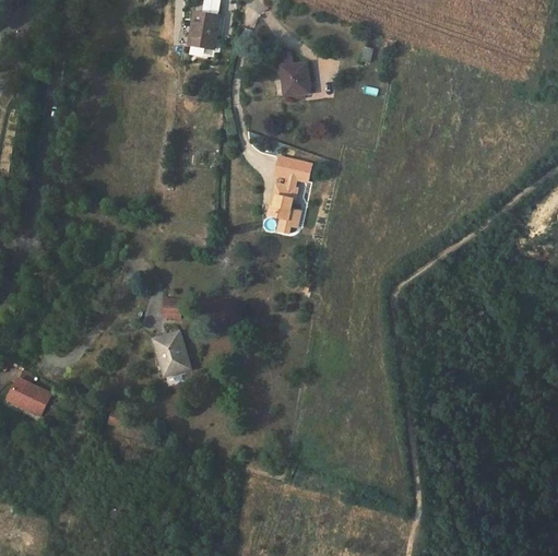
[(196,9),(190,42),(214,45),(220,13),(196,9)]
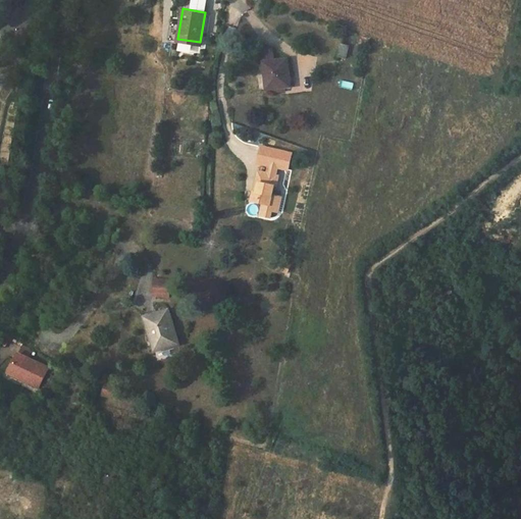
[(342,42),(339,53),(346,55),(347,51),(350,52),(351,45),(349,44),(349,43),(342,42)]
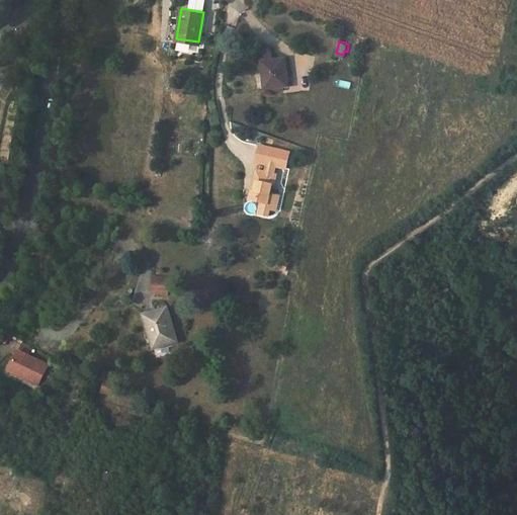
[(262,59),(265,85),(271,84),(282,83),(287,83),(284,56),(262,59)]
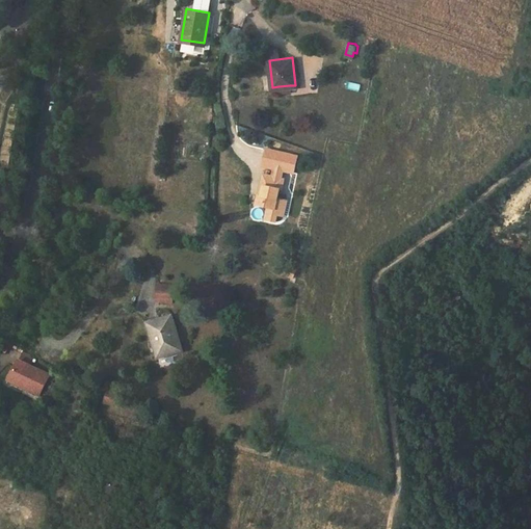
[(261,167),(273,169),(269,189),(260,187),(256,207),(267,209),(265,219),(275,221),(276,216),(283,217),(286,202),(276,200),(279,191),(281,191),(283,181),(280,180),(282,172),(291,174),(295,157),(264,151),(261,167)]
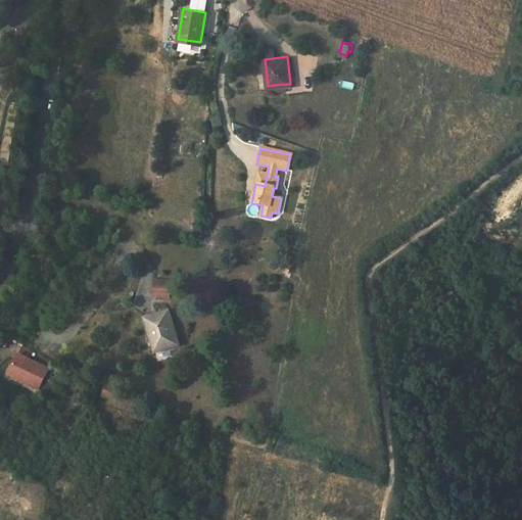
[(281,198),(283,190),(276,188),(274,188),(272,196),(281,198)]
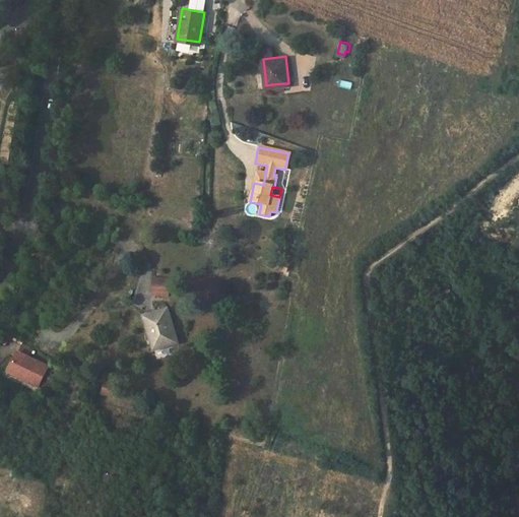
[(150,274),(150,294),(168,295),(169,274),(150,274)]
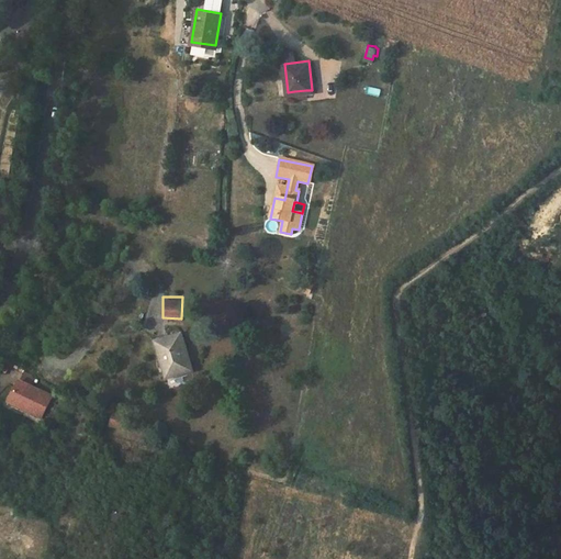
[(156,339),(167,375),(192,367),(180,332),(156,339)]
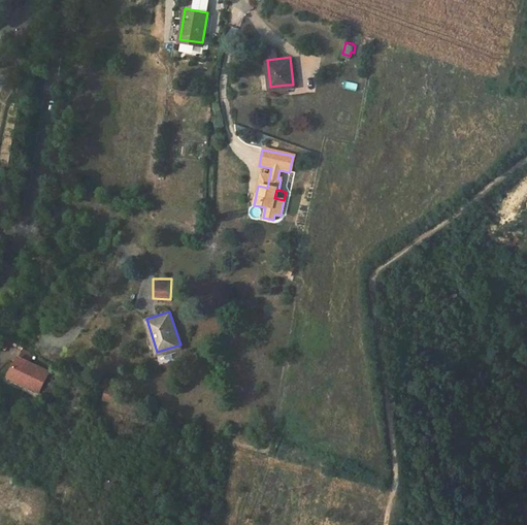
[(22,347),(18,355),(28,360),(32,352),(22,347)]
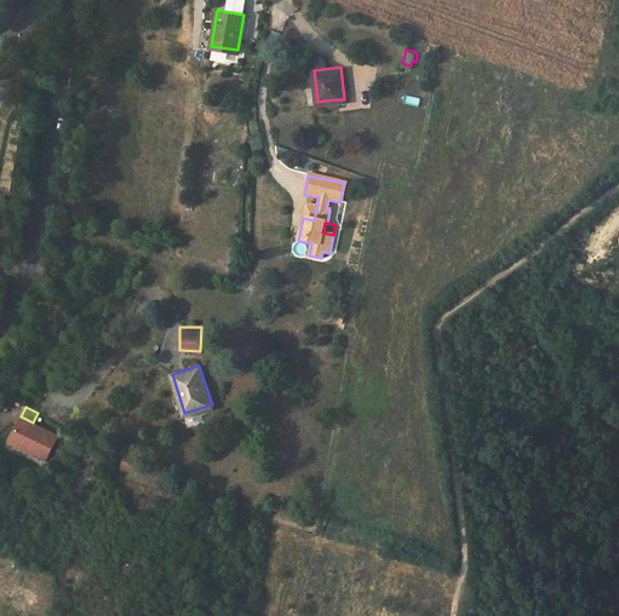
[(40,455),(44,456),(56,433),(33,422),(21,416),(10,437),(19,442),(18,444),(40,455)]
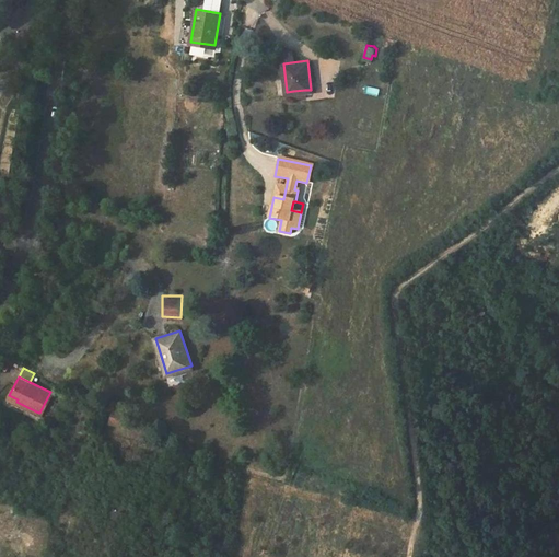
[(6,403),(34,417),(36,412),(16,402),(8,397),(6,403)]
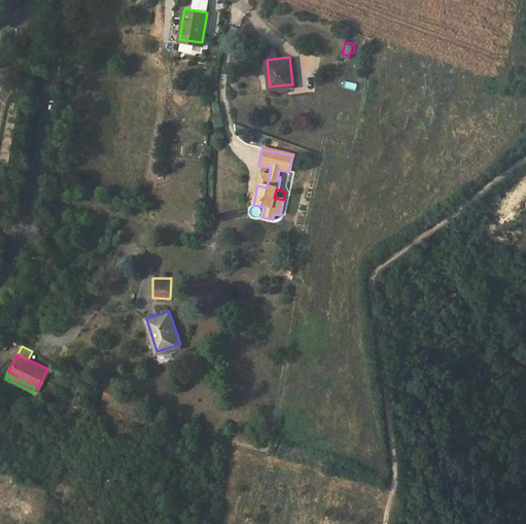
[(114,403),(119,391),(104,384),(99,395),(114,403)]
